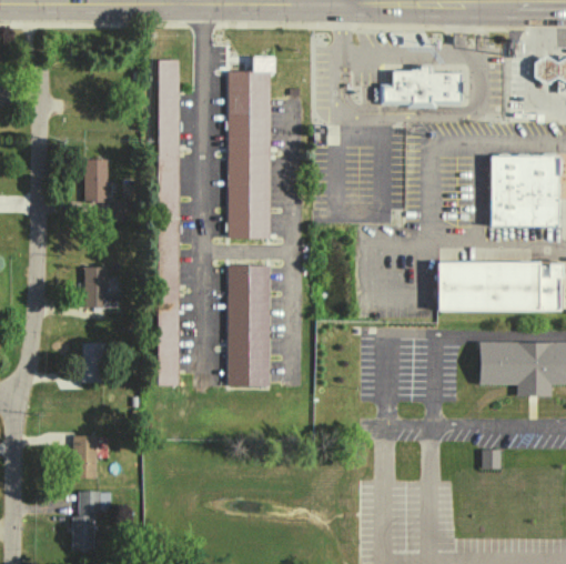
[(565,59),(564,60),(552,52),(539,59),(538,74),(552,82),(563,74),(565,76),(565,59)]
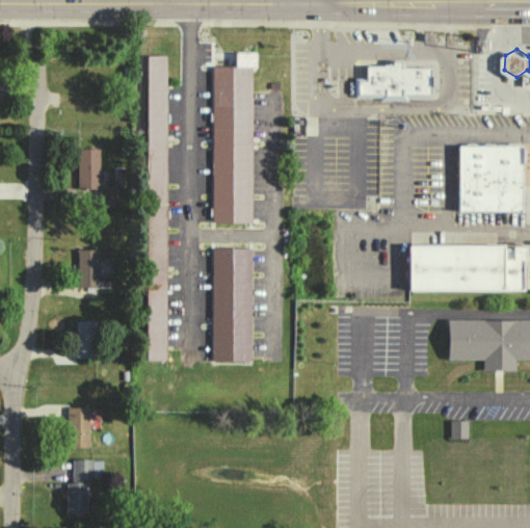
[(213,66),(240,66),(240,52),(257,52),(258,223),(214,223),(213,66)]
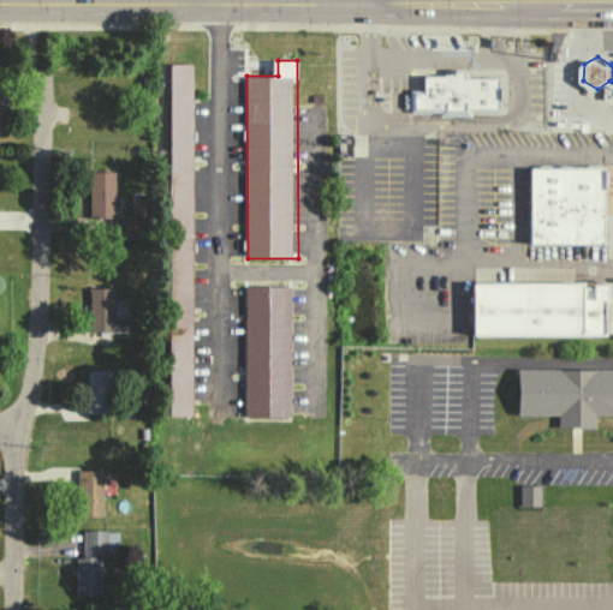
[(171,64),(196,64),(195,416),(170,416),(171,64)]
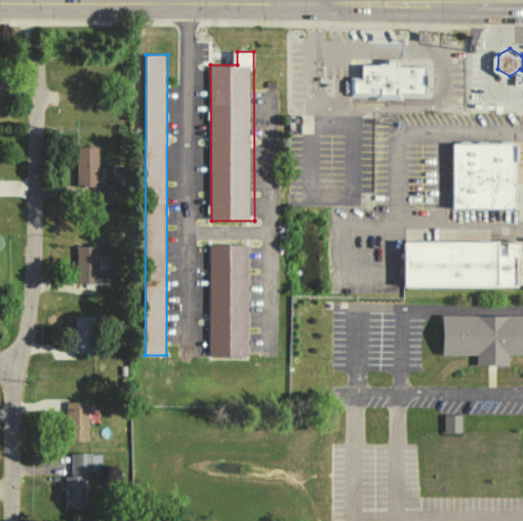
[(432,63),(432,95),(404,95),(404,98),(379,98),(379,95),(354,95),(354,77),(362,77),(362,62),(378,63),(378,58),(406,58),(406,63),(432,63)]
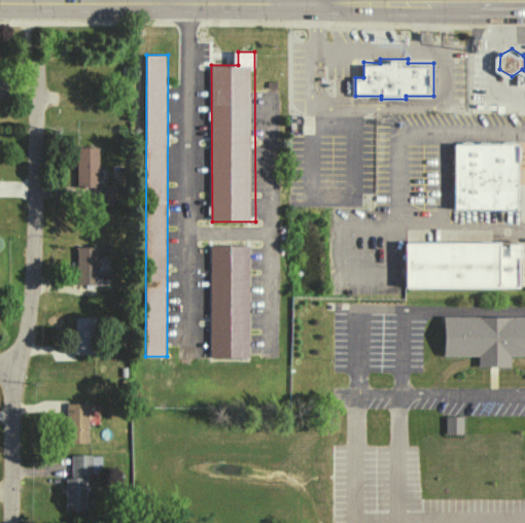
[(77,182),(99,182),(99,143),(77,143),(77,182)]
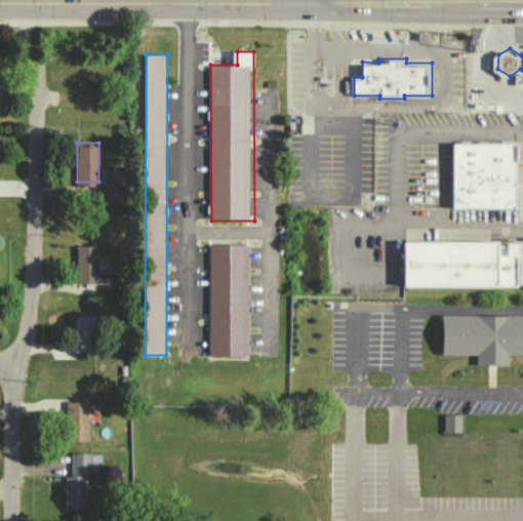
[(457,143),(522,143),(522,208),(457,208),(457,143)]
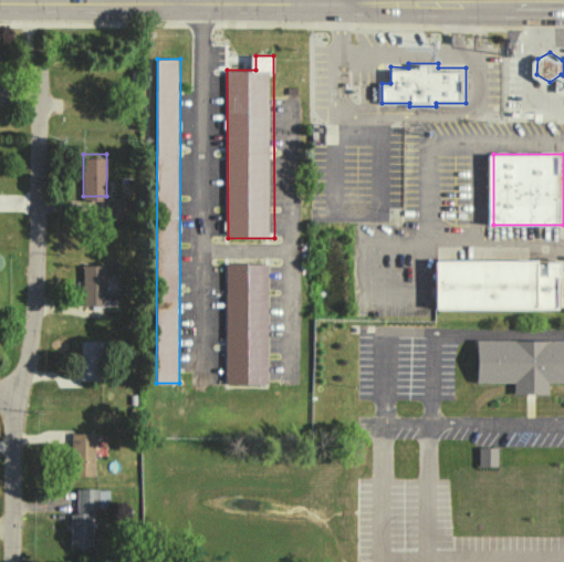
[(112,217),(133,216),(133,194),(112,195),(112,217)]
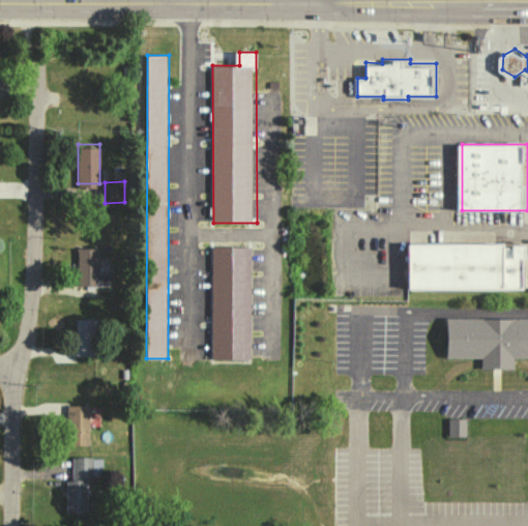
[(110,268),(98,268),(99,244),(79,243),(78,282),(110,283),(110,268)]
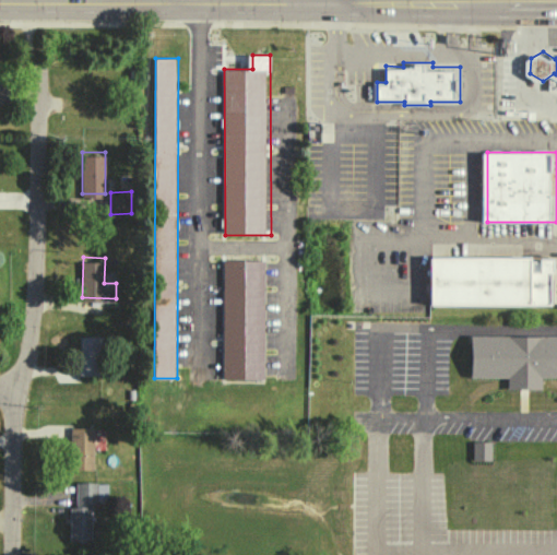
[(438,258),(538,258),(538,263),(549,263),(549,260),(556,260),(556,308),(438,308),(438,258)]
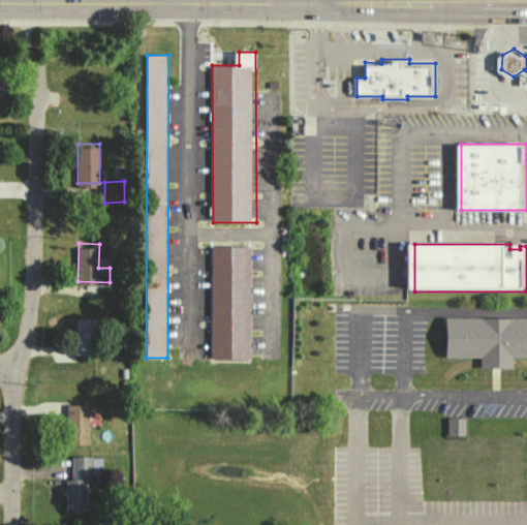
[(214,246),(254,246),(253,360),(213,359),(214,246)]
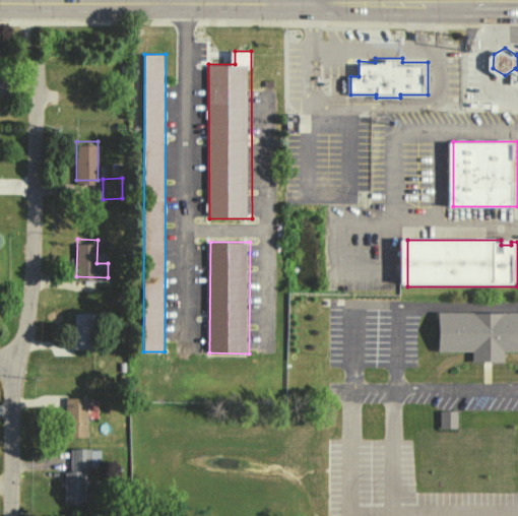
[(517,307),(437,309),(437,347),(471,346),(472,358),(504,358),(504,347),(517,347),(517,307)]
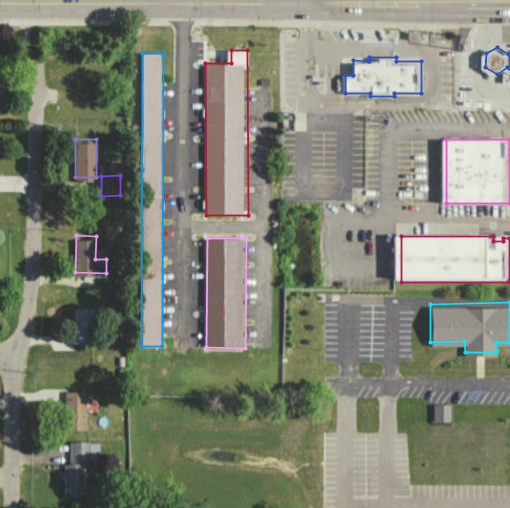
[(73,340),(93,340),(94,304),(73,304),(73,340)]
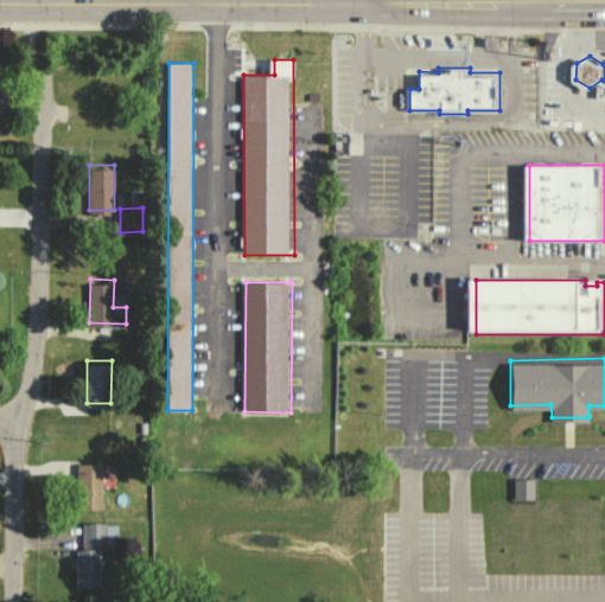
[(102,459),(77,459),(76,504),(102,505),(102,459)]
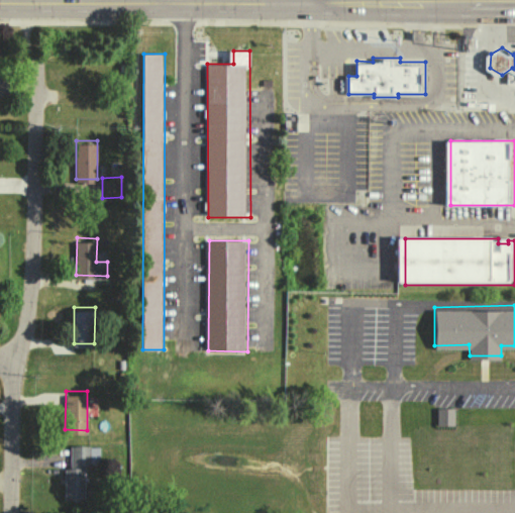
[(454,421),(454,404),(437,404),(437,421),(454,421)]
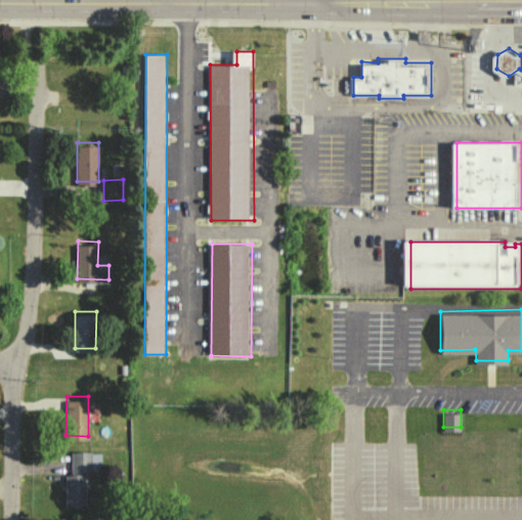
[(66,502),(86,503),(86,467),(92,467),(92,447),(72,447),(71,471),(66,471),(66,502)]
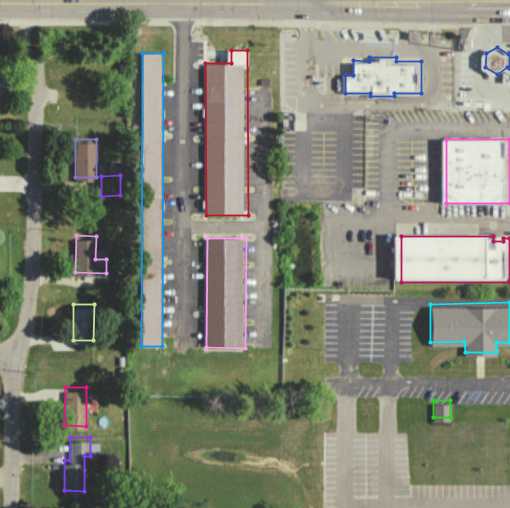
All buildings are outlined.
